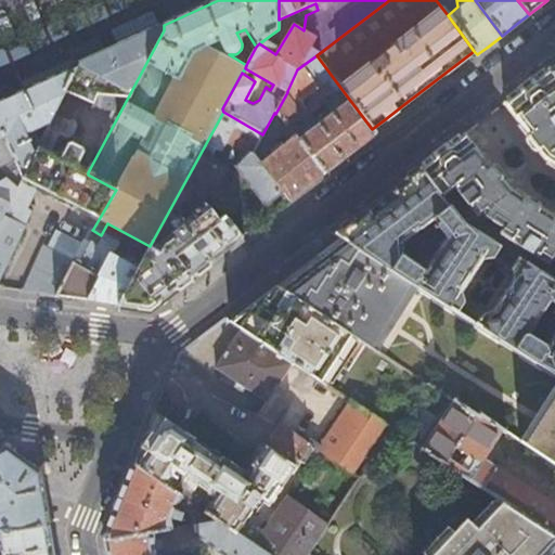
[(47,129),(62,137),(63,136),(65,137),(72,134),(77,126),(74,118),(72,116),(81,98),(93,102),(92,106),(93,107),(93,111),(100,112),(101,108),(113,110),(88,151),(97,156),(164,30),(164,25),(114,48),(81,63),(50,123),(47,129)]
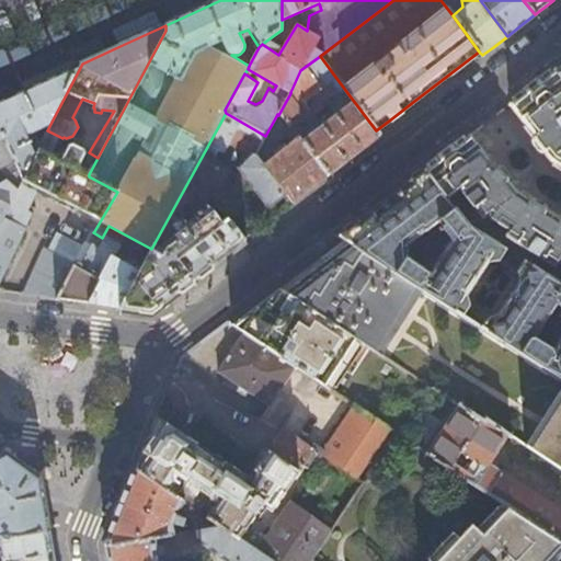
[(296,106),(335,77),(320,56),(300,70),(290,92),(290,93),(278,115),(288,127),(294,124),(302,116),(296,106)]
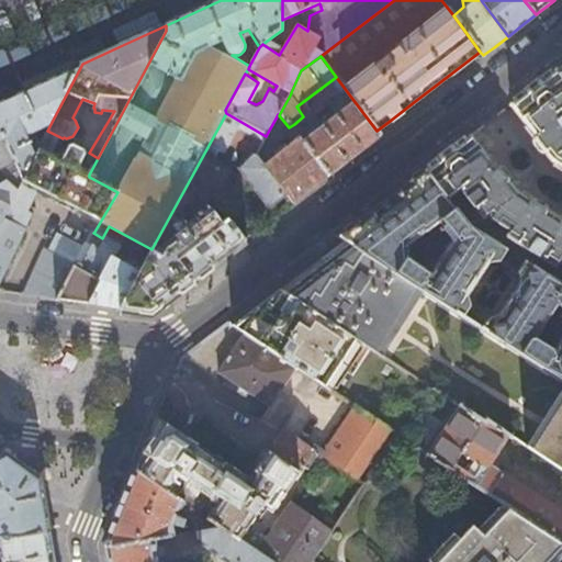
[(18,93),(0,101),(0,153),(10,149),(23,178),(38,149),(31,133),(51,124),(82,64),(18,93)]
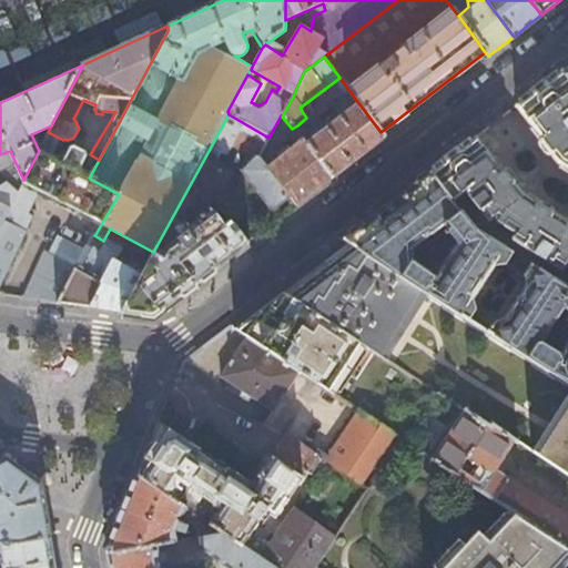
[(567,79),(560,70),(536,89),(515,105),(541,137),(540,139),(558,161),(567,166),(567,221),(521,193),(503,168),(500,169),(475,137),(429,171),(453,201),(465,191),(488,221),(493,216),(496,220),(514,232),(511,236),(561,269),(565,264),(567,265),(567,79)]
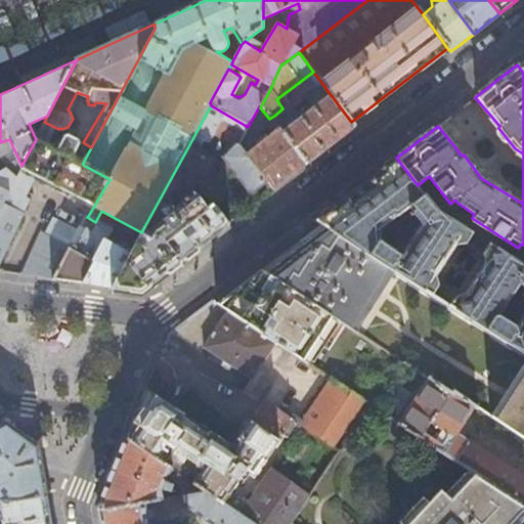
[(274,116),(269,119),(306,163),(354,126),(351,122),(325,88),(311,98),(317,106),(302,119),(295,110),(278,122),(274,116)]
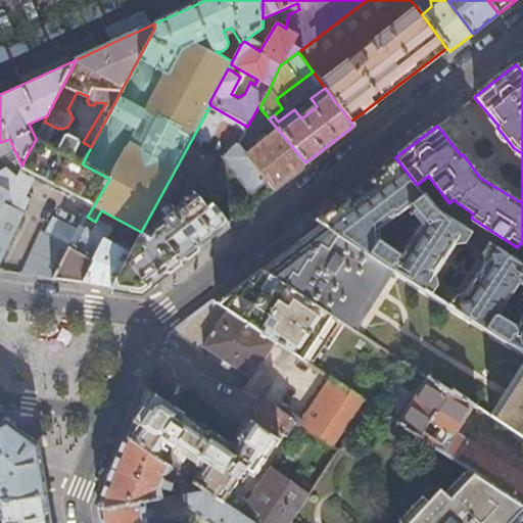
[(238,145),(247,127),(210,105),(176,169),(185,180),(193,190),(211,155),(197,148),(203,138),(208,141),(215,132),(238,145)]
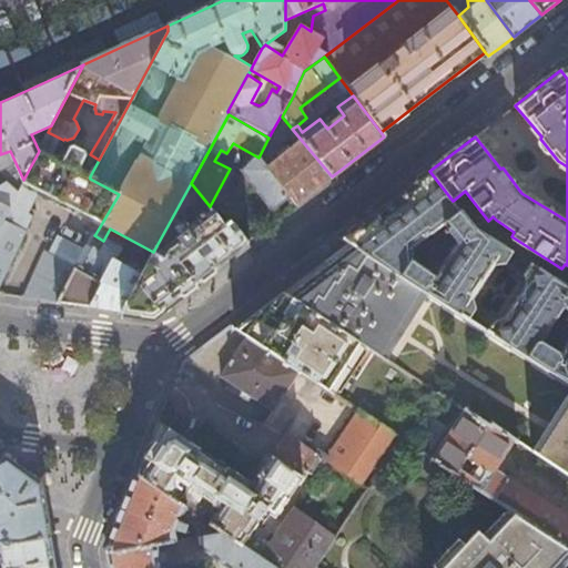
[(292,129),(282,117),(281,115),(269,138),(259,158),(291,198),(297,204),(332,176),(292,129)]
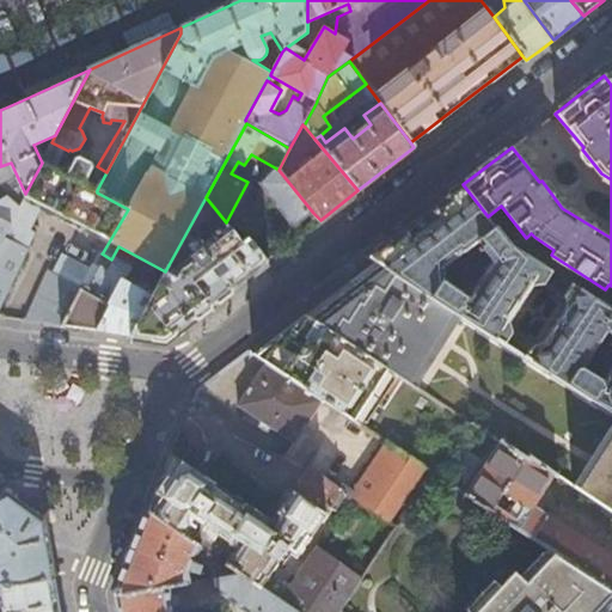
[(51,142),(42,163),(25,194),(19,207),(10,225),(0,243),(0,304),(26,251),(25,250),(36,230),(37,230),(41,222),(35,220),(42,206),(50,210),(49,214),(79,230),(81,226),(103,237),(96,249),(103,252),(128,209),(97,193),(97,190),(106,172),(97,166),(90,179),(83,176),(85,170),(84,160),(77,157),(71,159),(66,166),(62,164),(60,170),(50,165),(59,151),(67,154),(68,151),(51,142)]
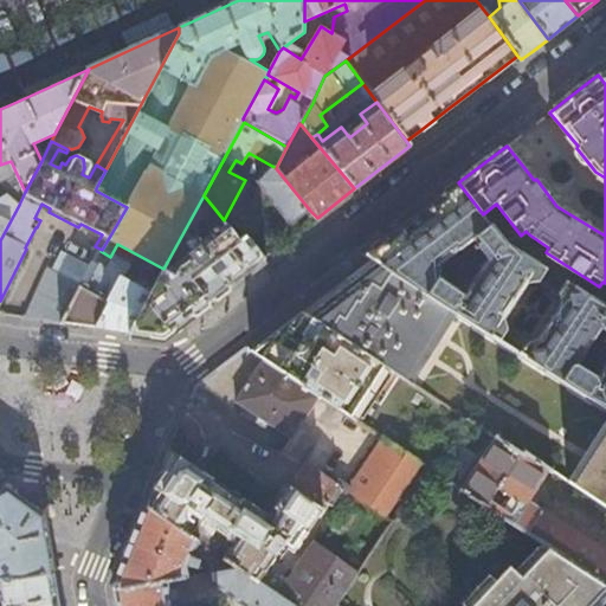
[(289,226),(310,211),(276,168),(259,180),(289,226)]
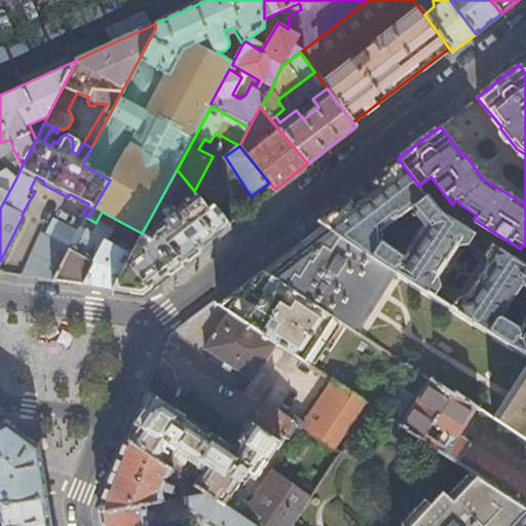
[(525,266),(491,245),(474,233),(439,211),(419,186),(398,158),(383,170),(344,199),(316,221),(328,228),(386,266),(433,296),(450,307),(525,355),(525,266)]
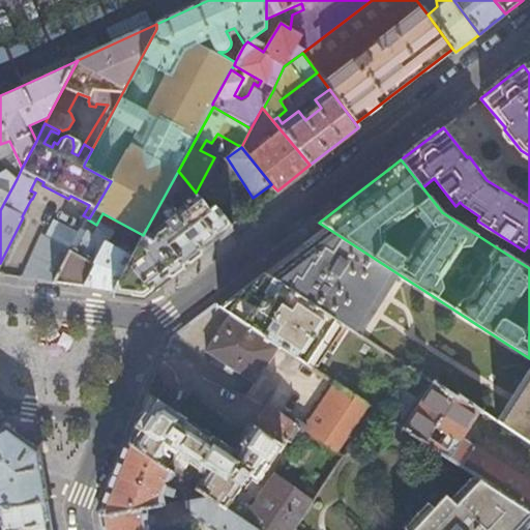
[(2,170),(0,172),(0,187),(8,195),(17,179),(6,169),(2,170)]
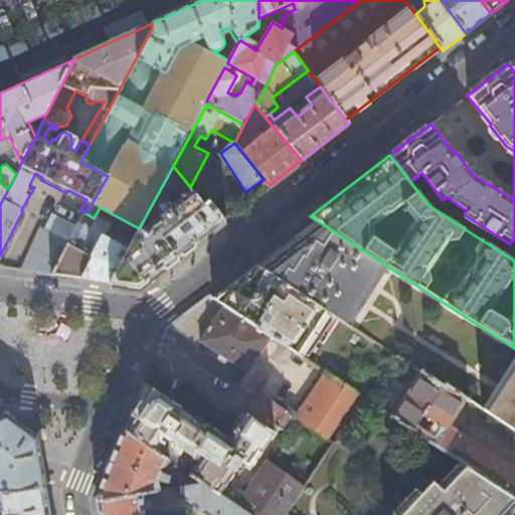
[(161,192),(182,177),(173,166),(139,228),(131,242),(110,282),(130,285),(138,287),(204,234),(224,219),(207,199),(202,203),(191,189),(170,205),(161,192)]
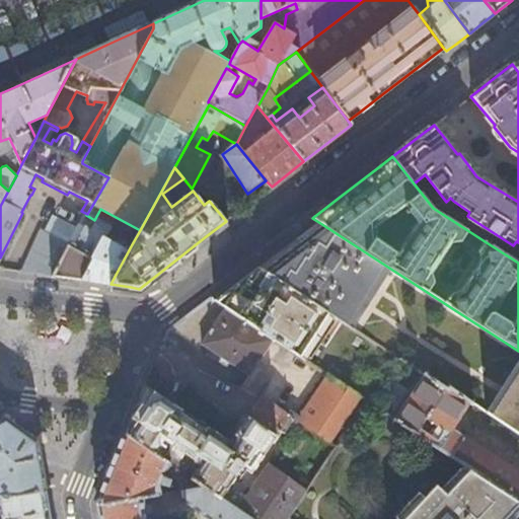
[(0,206),(8,191),(0,183),(0,206)]
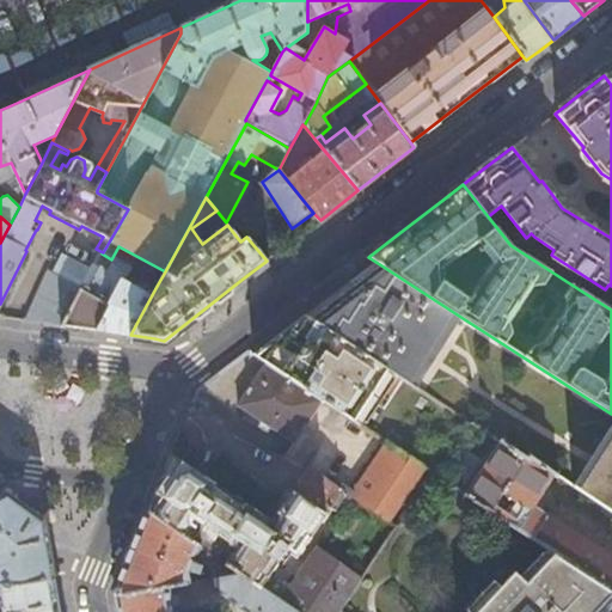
[(129,269),(111,259),(102,254),(101,252),(91,271),(62,325),(78,328),(97,331),(110,304),(108,304),(120,281),(122,281),(127,274),(129,269)]
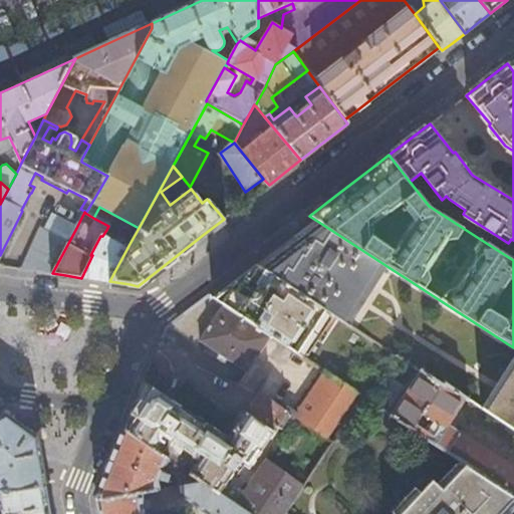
[(52,273),(76,228),(51,215),(44,230),(40,228),(21,269),(52,273)]
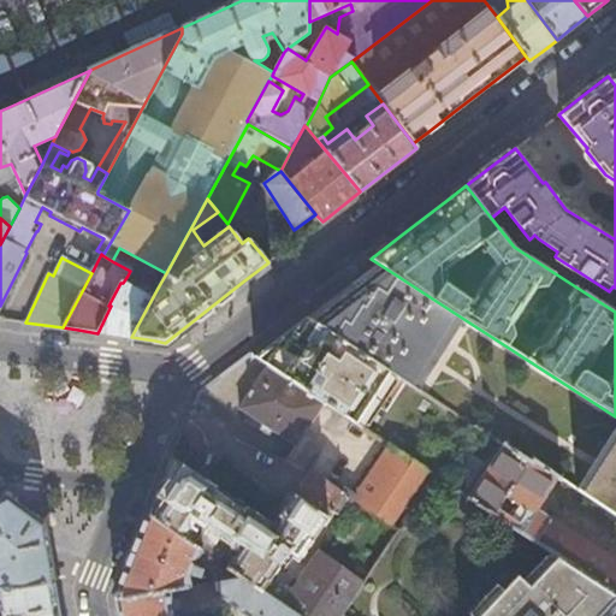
[(407,383),(452,312),(384,267),(383,268),(354,291),(314,321),(403,380),(407,383)]
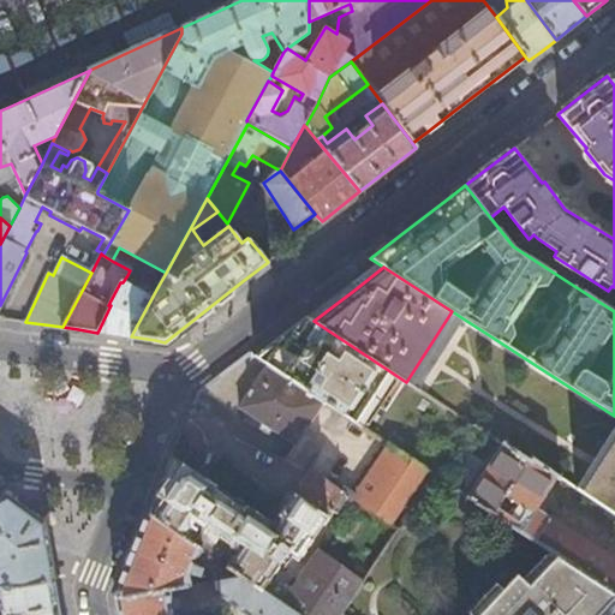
[(148,269),(141,281),(127,275),(123,282),(120,282),(108,305),(111,305),(97,333),(108,334),(120,335),(131,336),(156,290),(150,286),(157,274),(148,269)]
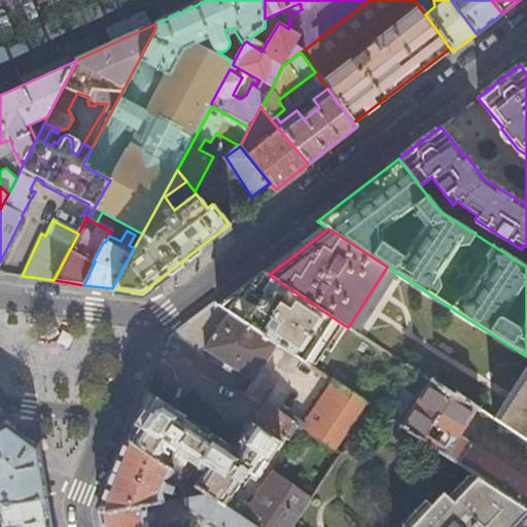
[(225,309),(224,310),(276,344),(308,364),(320,347),(327,351),(345,325),(269,275),(253,287),(225,309)]
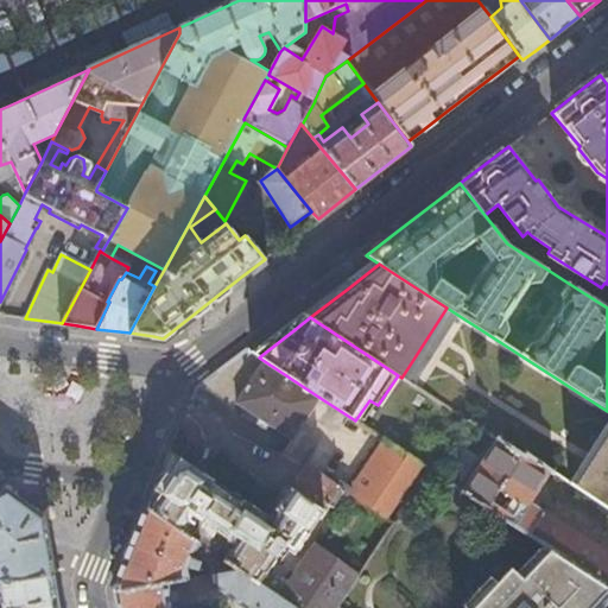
[(291,437),(318,397),(259,358),(246,349),(225,365),(196,387),(230,409),(235,403),(291,437)]
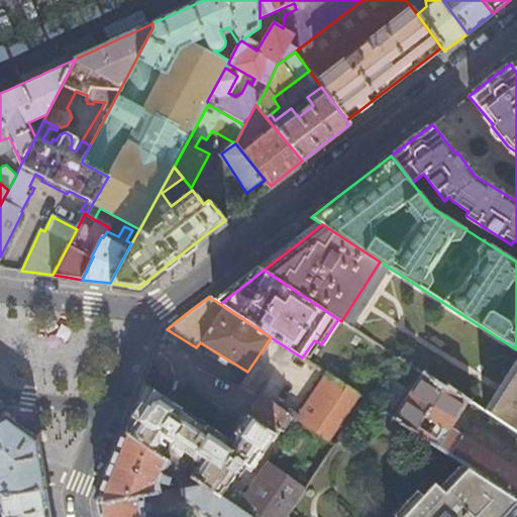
[(396,356),(368,401),(392,416),(470,468),(516,498),(516,470),(450,425),(467,399),(445,386),(444,388),(396,356)]
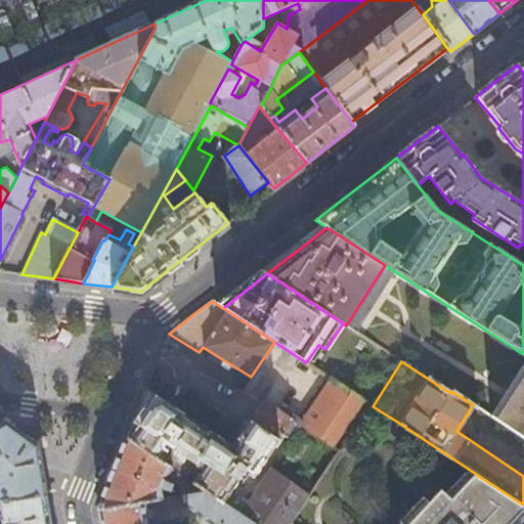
[(311,373),(318,378),(321,373),(309,364),(311,373)]
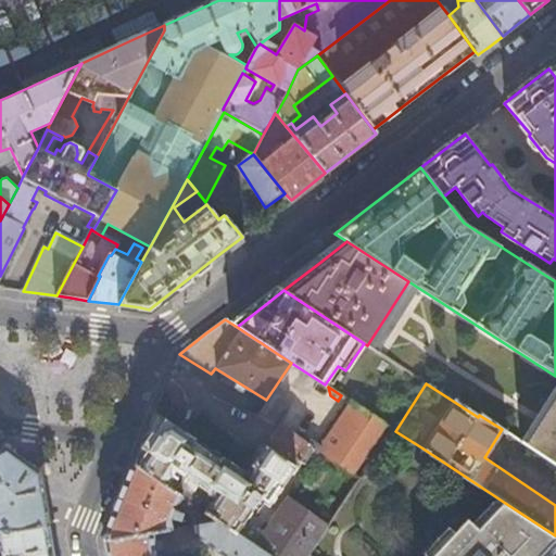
[(555,393),(523,443),(555,465),(555,393)]
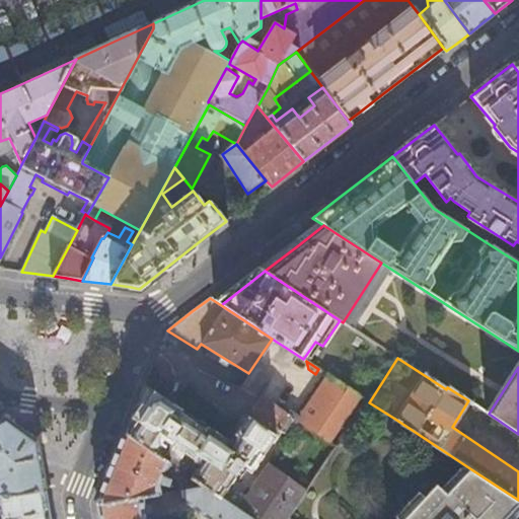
[(329,440),(359,395),(327,375),(301,416),(279,402),(277,408),(298,421),(329,441),(329,440)]
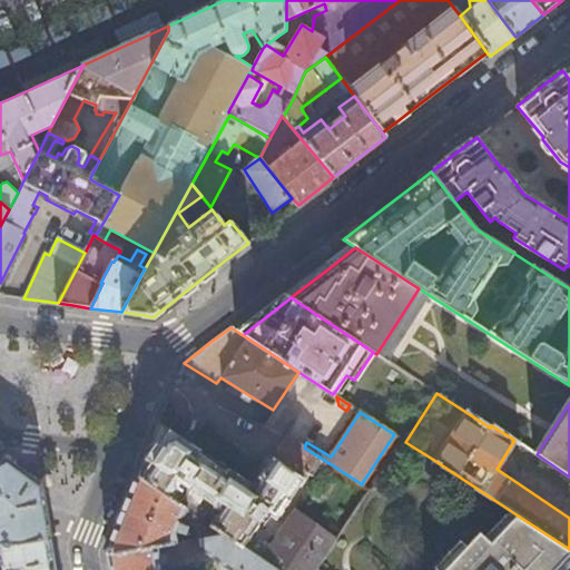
[(253,487),(159,423),(147,452),(138,475),(186,510),(224,536),(243,548),(265,513),(276,520),(317,459),(325,464),(327,462),(304,448),(286,436),(273,458),(253,487)]
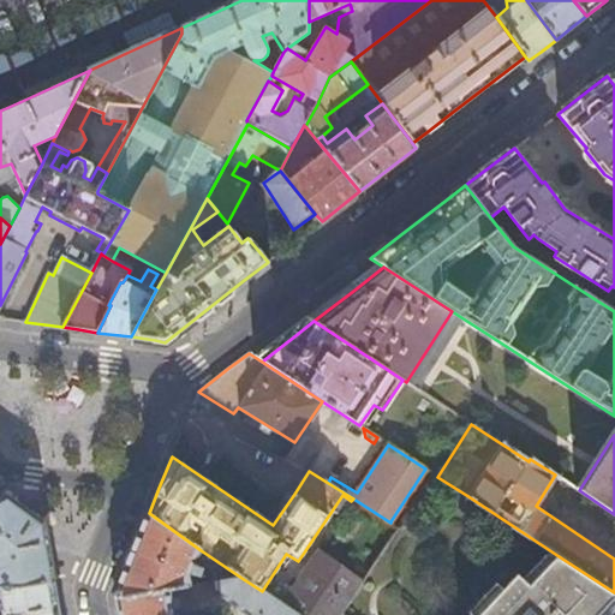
[(0,589),(52,581),(47,547),(42,524),(25,511),(7,497),(0,500),(0,589)]
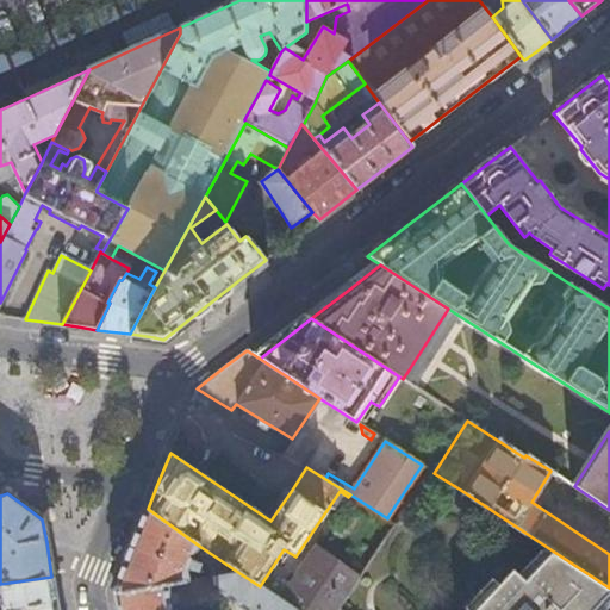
[(195,552),(199,546),(148,509),(135,541),(114,591),(114,593),(192,580),(190,568),(192,556),(195,552)]
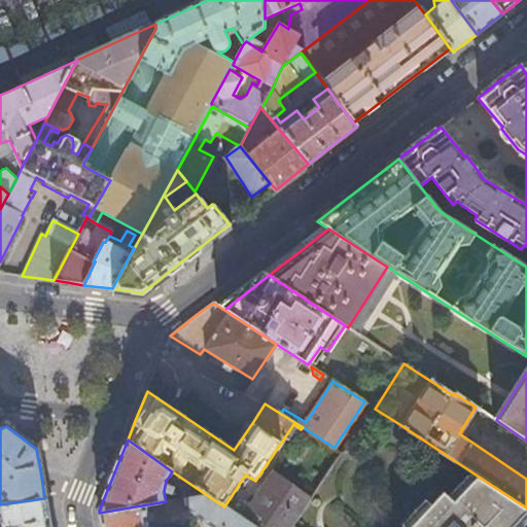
[(207,495),(172,471),(169,477),(184,487),(185,498),(207,495)]
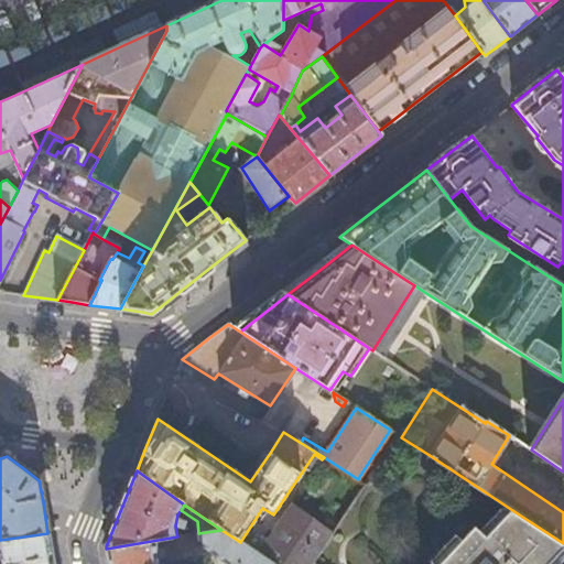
[(292,506),(259,555),(271,563),(312,563),(313,563),(333,533),(292,506)]
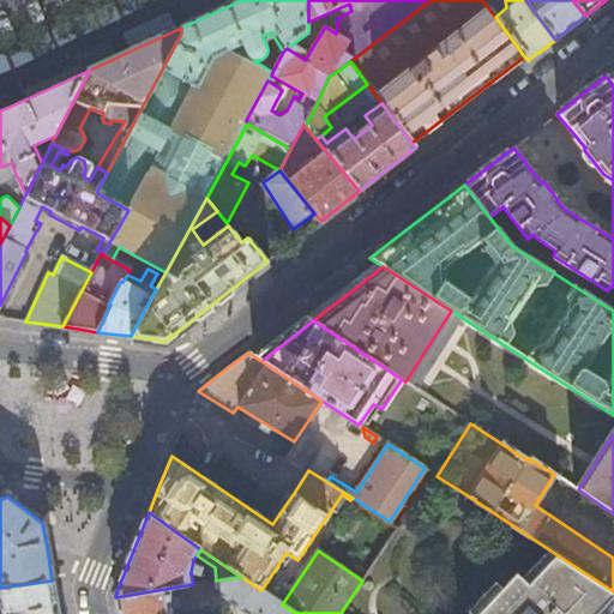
[(605,613),(613,606),(613,591),(558,555),(528,585),(517,575),(479,613),(605,613)]
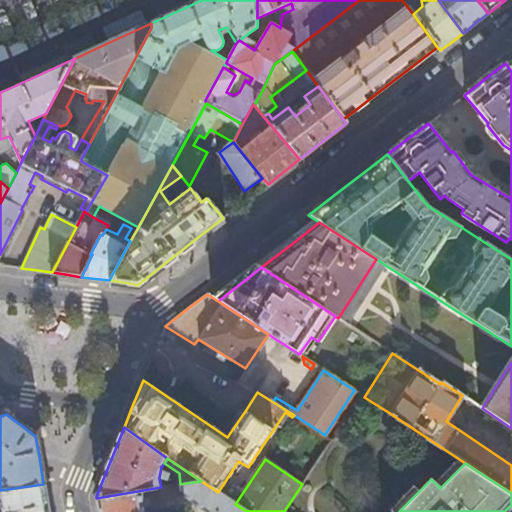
[(180,484),(161,487),(96,498),(98,511),(143,511),(141,497),(150,496),(152,506),(171,503),(170,500),(186,497),(207,511),(246,511),(235,504),(218,492),(201,481),(180,484)]
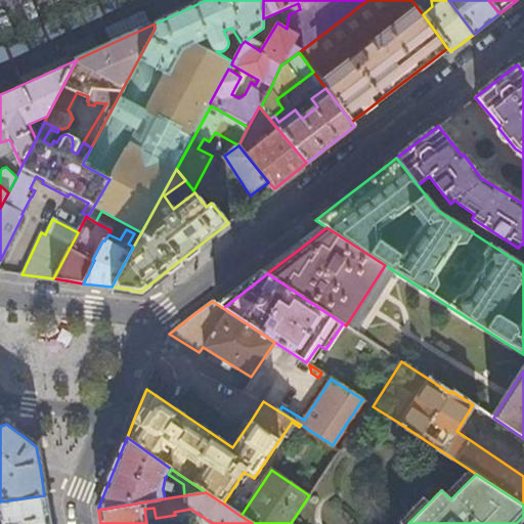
[(49,523),(48,517),(44,495),(0,501),(0,523),(49,523)]
